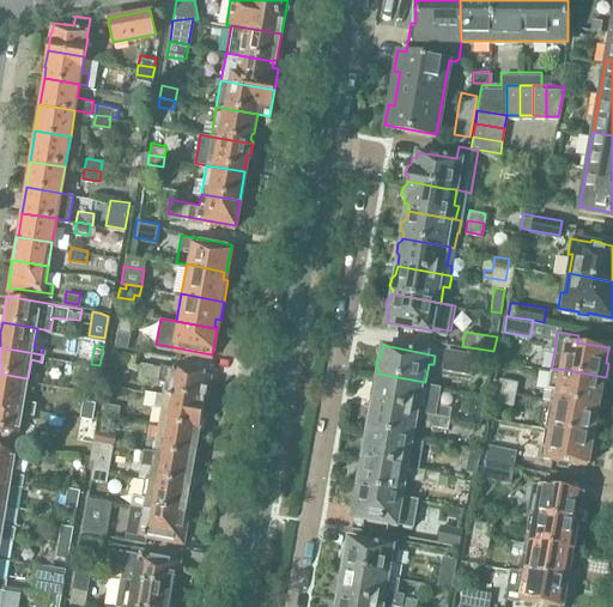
[(444,347),(442,366),(459,370),(469,372),(473,353),(459,351),(444,347)]
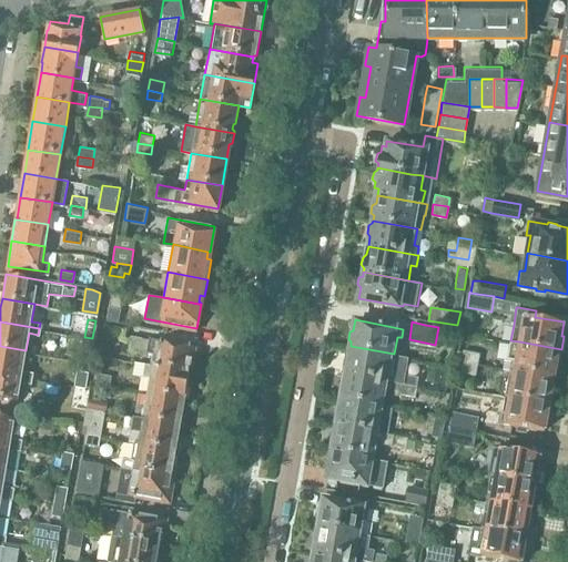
[(131,334),(129,348),(151,353),(149,363),(189,369),(193,346),(131,334)]
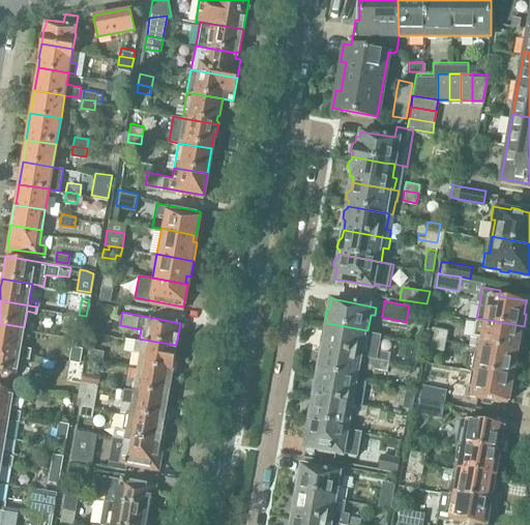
[(78,315),(76,326),(84,328),(86,316),(79,315),(78,315)]
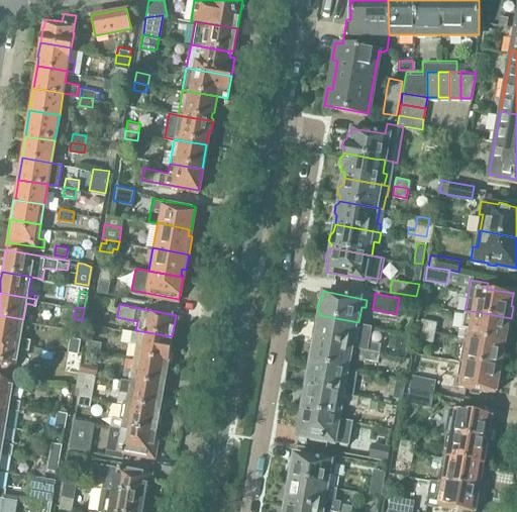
[(464,310),(462,326),(464,326),(463,334),(504,341),(506,330),(509,331),(511,318),(473,311),(464,310)]
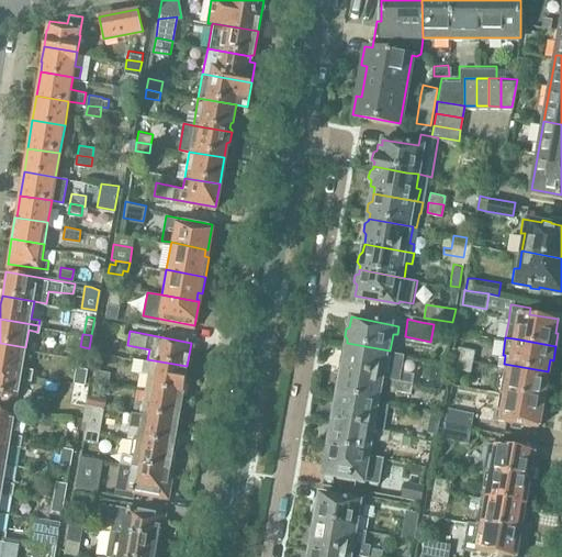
[(0,343),(0,367),(31,372),(32,367),(22,366),(25,347),(0,343)]
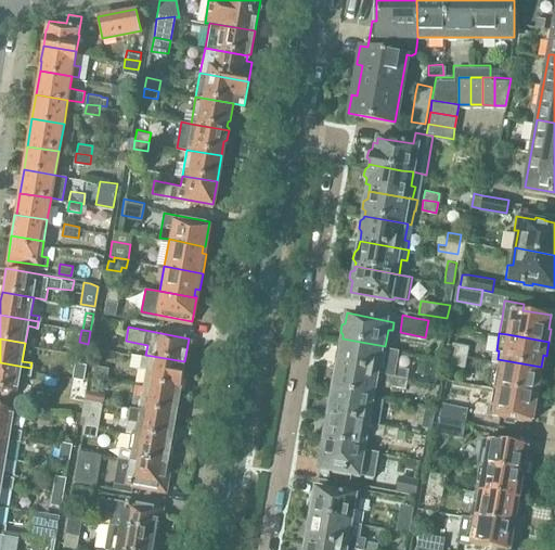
[(338,344),(337,352),(339,355),(337,365),(407,376),(408,368),(395,365),(395,363),(397,348),(387,347),(385,346),(343,339),(341,342),(338,344)]
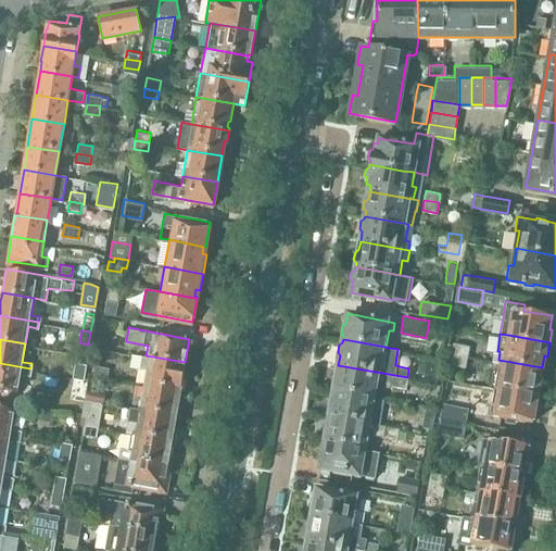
[(453,345),(452,353),(467,355),(469,346),(454,342),(453,345)]
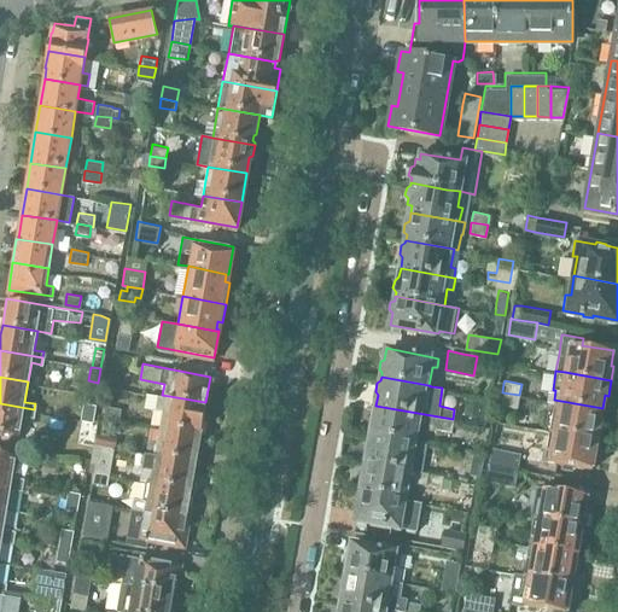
[(146,392),(144,406),(162,409),(159,426),(200,433),(207,403),(205,402),(162,395),(146,392)]
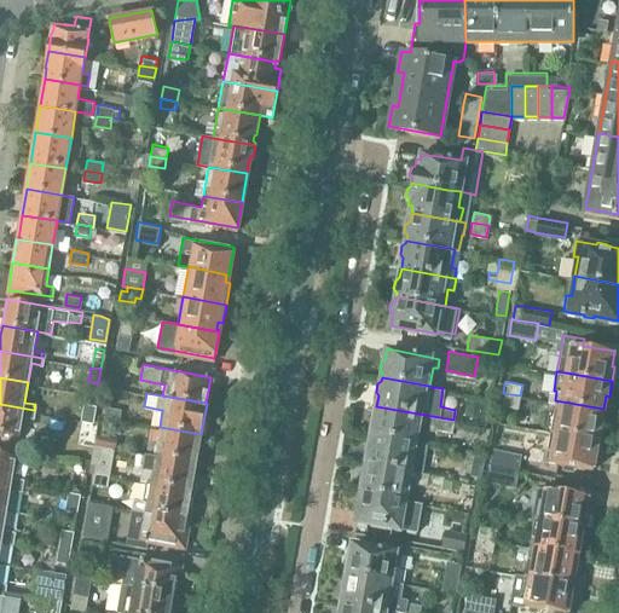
[(503,393),(501,404),(518,408),(520,395),(503,393)]
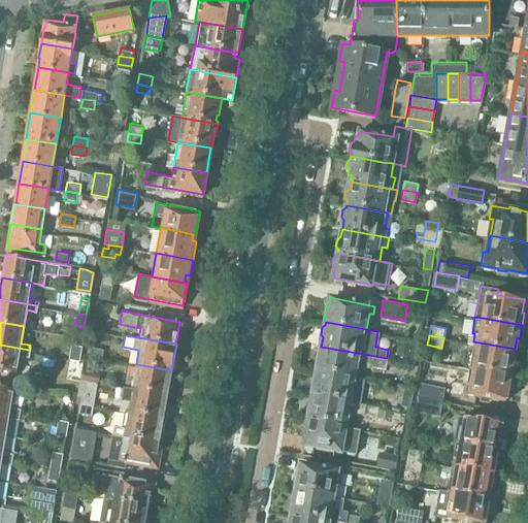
[(473,341),(471,352),(474,353),(472,367),(514,374),(516,362),(513,361),(515,349),(473,341)]
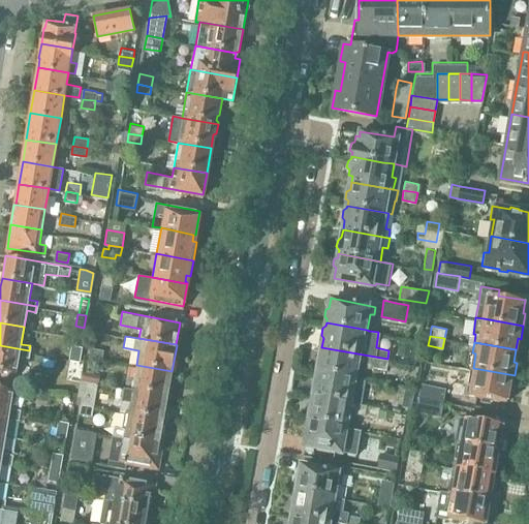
[(72,344),(70,358),(79,360),(81,346),(72,344)]
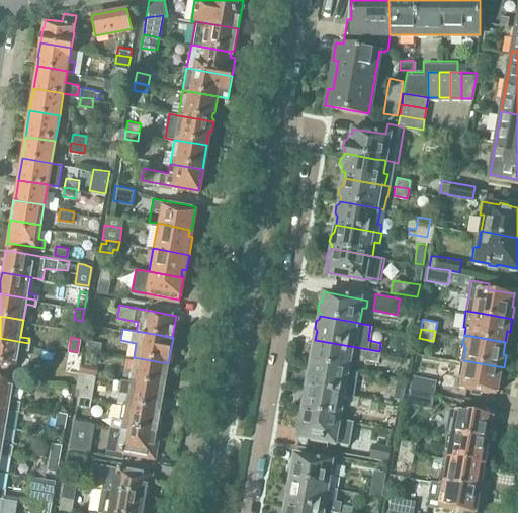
[(0,338),(0,362),(3,363),(1,371),(14,373),(16,365),(19,348),(28,349),(28,343),(0,338)]
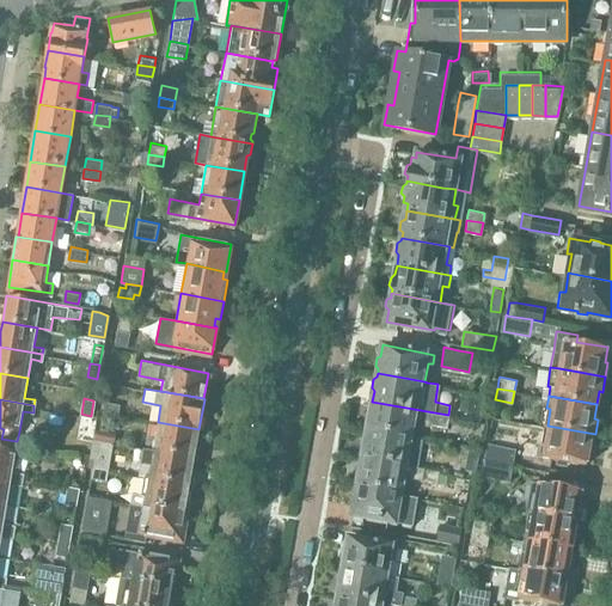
[(105,401),(103,412),(117,415),(120,403),(105,401)]
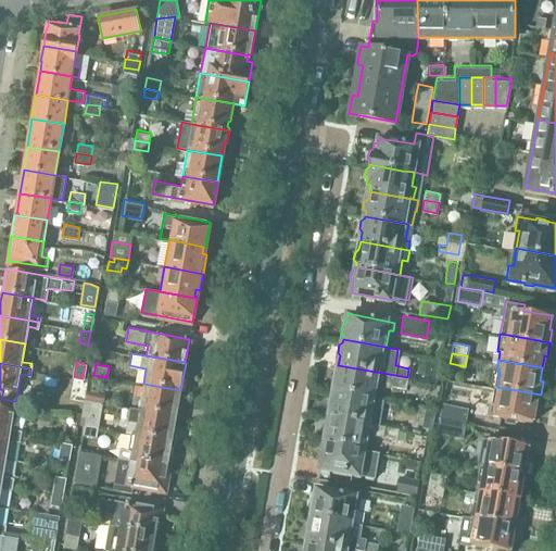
[(333,376),(332,384),(335,386),(333,390),(377,398),(379,385),(391,387),(392,386),(405,388),(407,377),(338,365),(337,374),(333,376)]
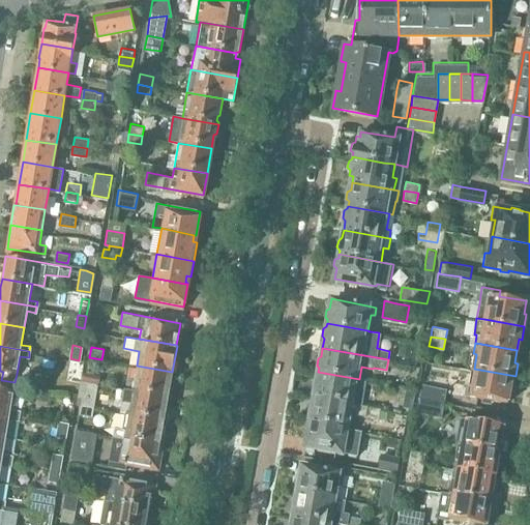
[(137,366),(131,390),(168,397),(172,372),(137,366)]
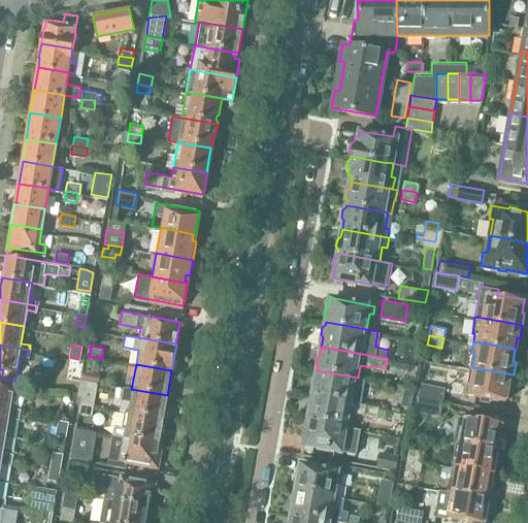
[(464,381),(462,392),(506,399),(508,386),(510,387),(514,374),(472,367),(470,366),(469,366),(466,381),(464,381)]
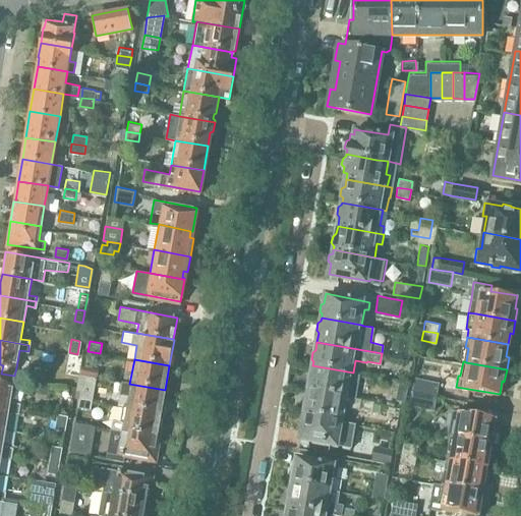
[(309,370),(307,378),(310,381),(308,390),(358,399),(363,375),(353,373),(312,365),(312,368),(309,370)]
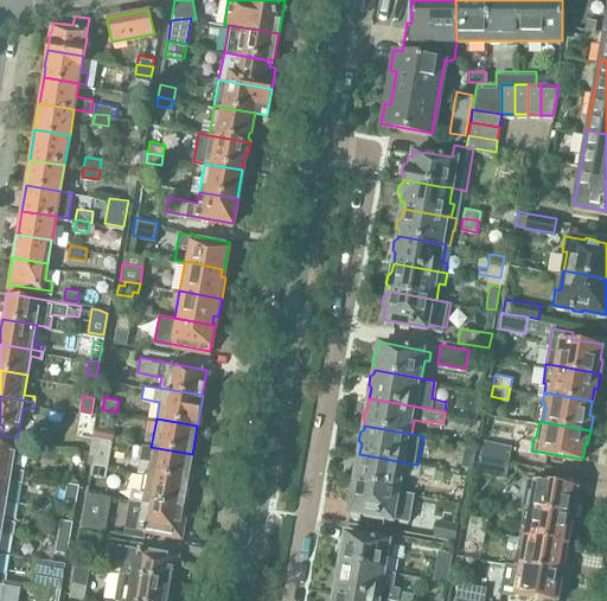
[(0,472),(21,475),(23,468),(12,467),(16,443),(17,438),(1,435),(0,441),(0,472)]
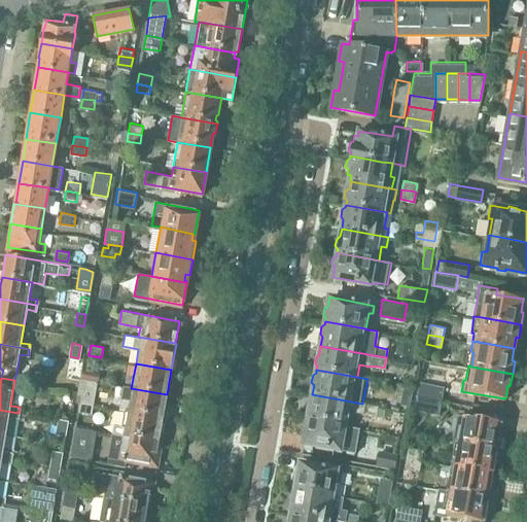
[(79,379),(77,393),(80,393),(79,404),(93,406),(97,382),(79,379)]
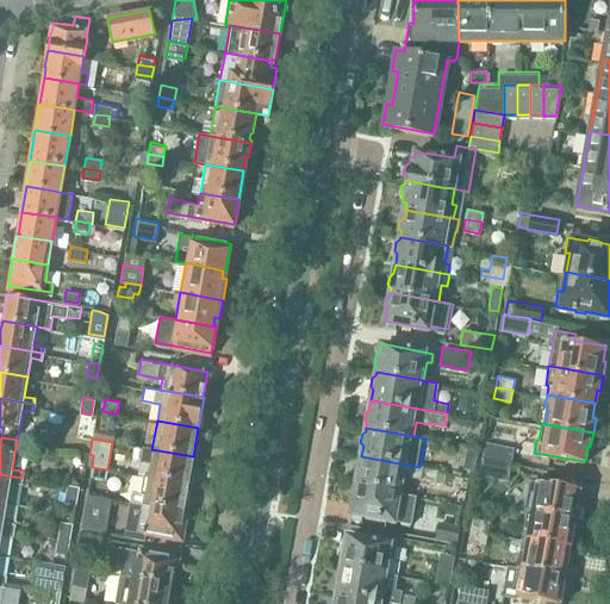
[(486,441),(484,456),(511,462),(514,447),(486,441)]
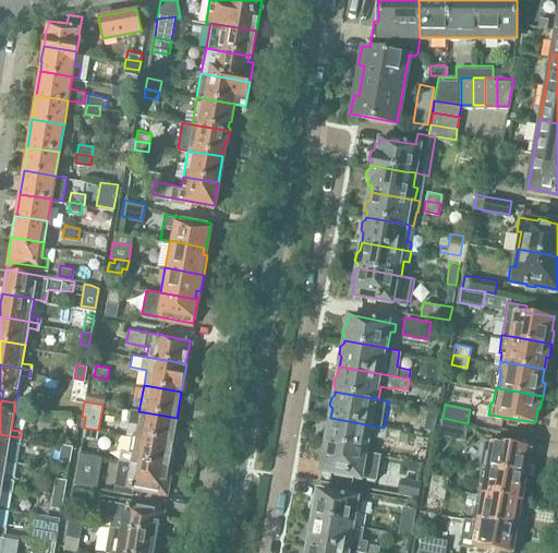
[(126,420),(124,434),(130,435),(130,436),(172,444),(177,418),(138,411),(129,409),(126,420)]
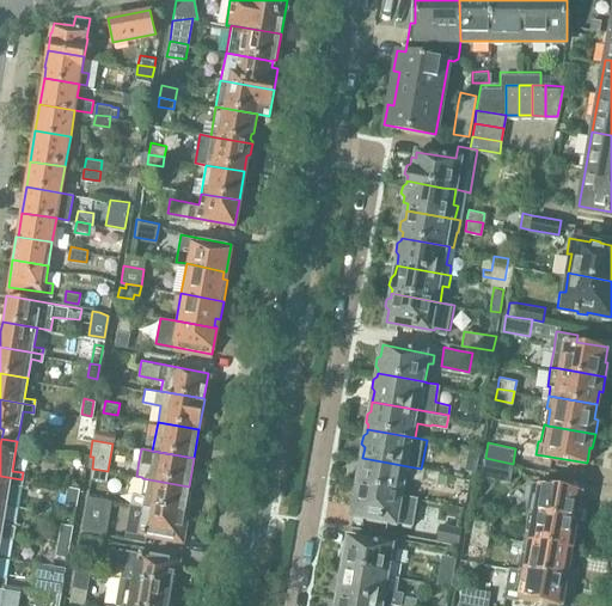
[(471,448),(467,467),(477,469),(481,451),(471,448)]
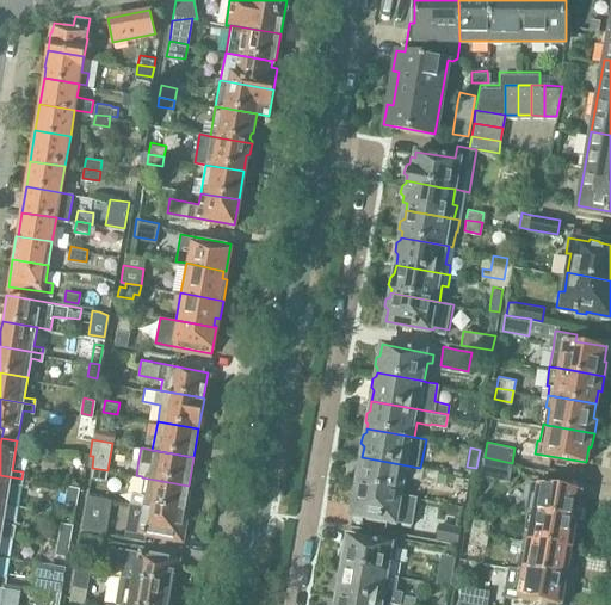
[(356,468),(355,476),(358,480),(357,485),(403,493),(407,476),(434,481),(437,470),(420,468),(362,457),(360,465),(356,468)]
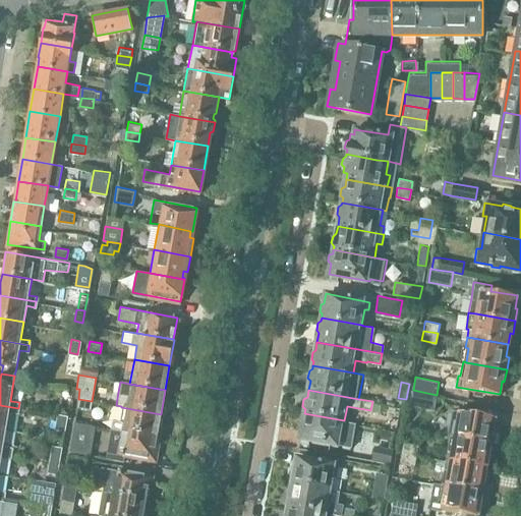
[(413,390),(410,403),(433,408),(437,395),(413,390)]
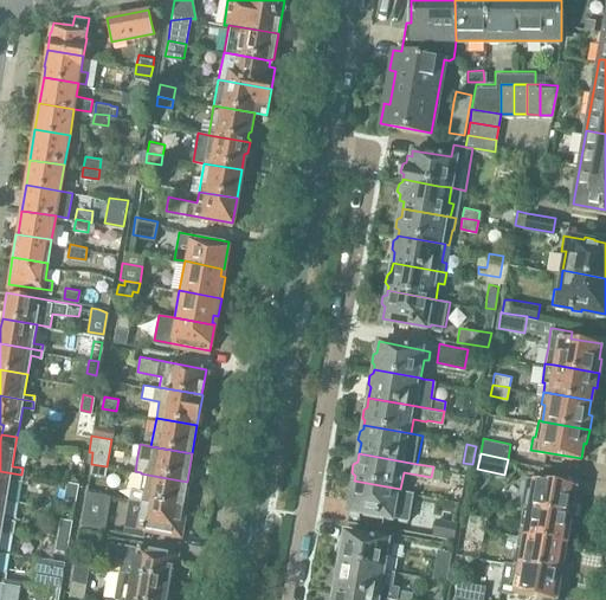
[(91,464),(90,472),(105,475),(107,466),(91,464)]
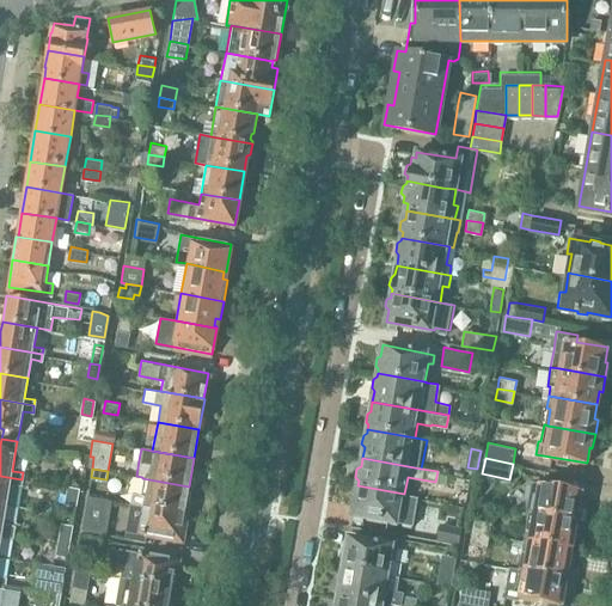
[(0,476),(0,503),(6,505),(10,483),(22,485),(22,479),(0,476)]
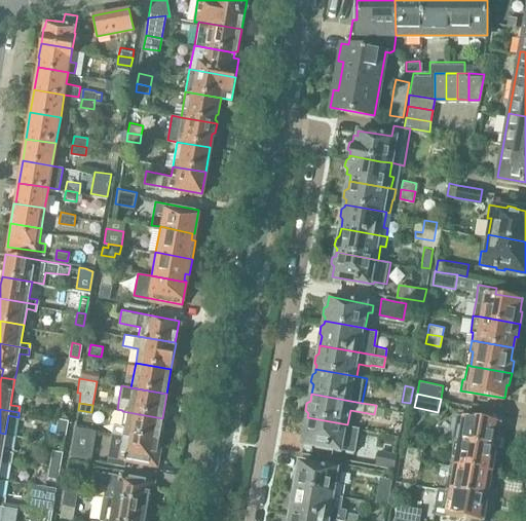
[(113,422),(112,432),(157,440),(158,433),(159,433),(162,418),(122,411),(120,424),(113,422)]
